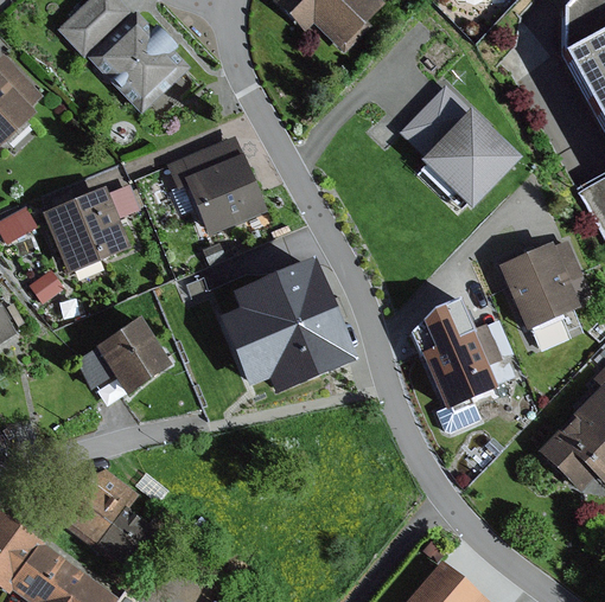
[(86,0),(59,26),(145,110),(191,65),(174,49),(179,45),(158,24),(153,29),(147,23),(150,20),(138,8),(135,10),(126,0),(86,0)]
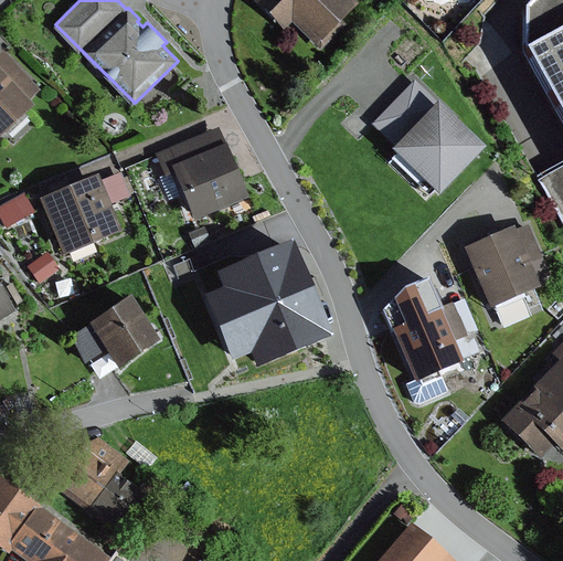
[(256,0),(285,29),(294,20),(321,48),(348,22),(343,18),(359,2),(357,0),(256,0)]
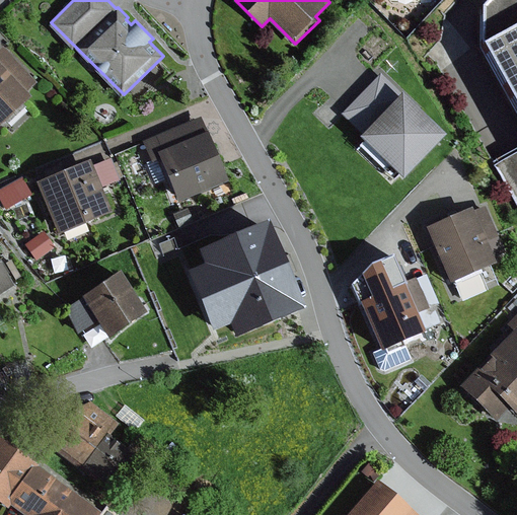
[(487,0),(483,5),(482,45),(516,107),(516,0),(487,0)]
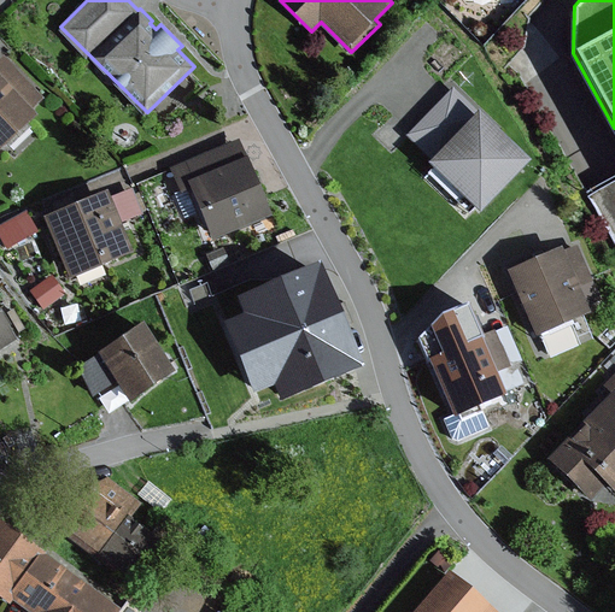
[(0,147),(39,113),(33,106),(45,95),(5,52),(0,57),(0,147)]
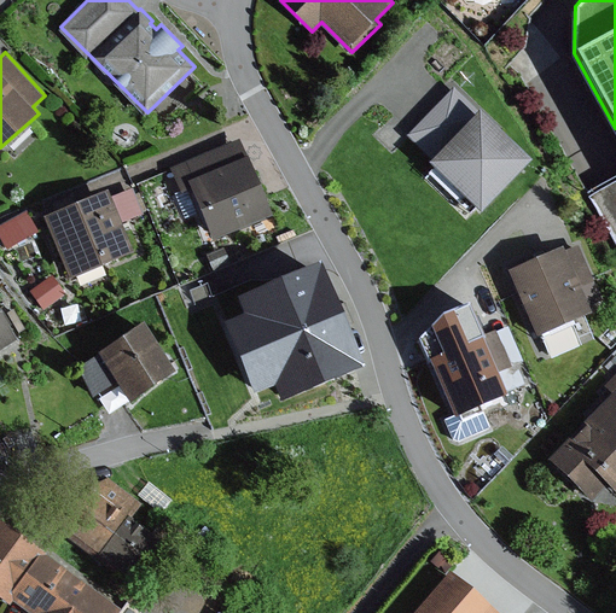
[(434,156),(429,161),(434,165),(477,208),(482,211),(534,158),(455,83),(408,132),(434,156)]
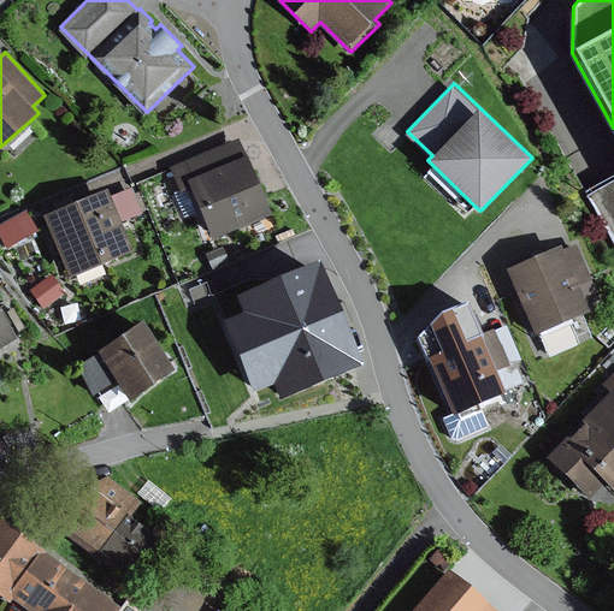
[(241,137),(171,165),(181,188),(182,191),(192,188),(200,208),(213,238),(272,213),(241,137)]
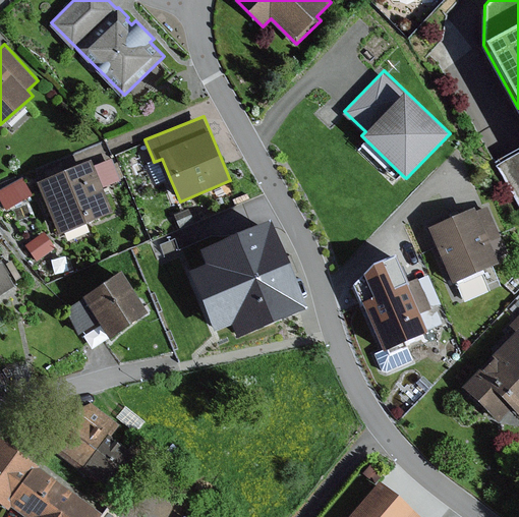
[(402,175),(365,139),(362,144),(399,178),(402,175)]
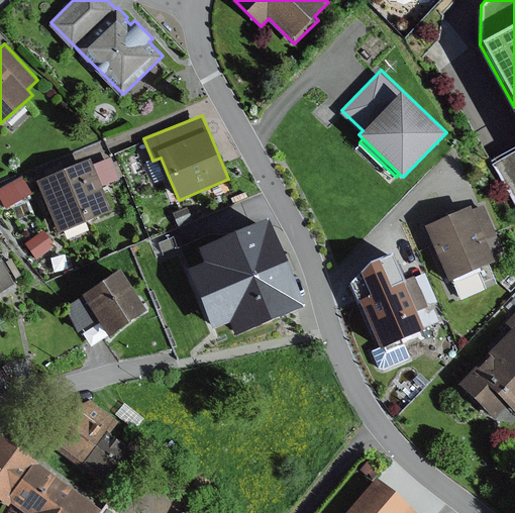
[(514,147),(494,160),(514,197),(514,147)]
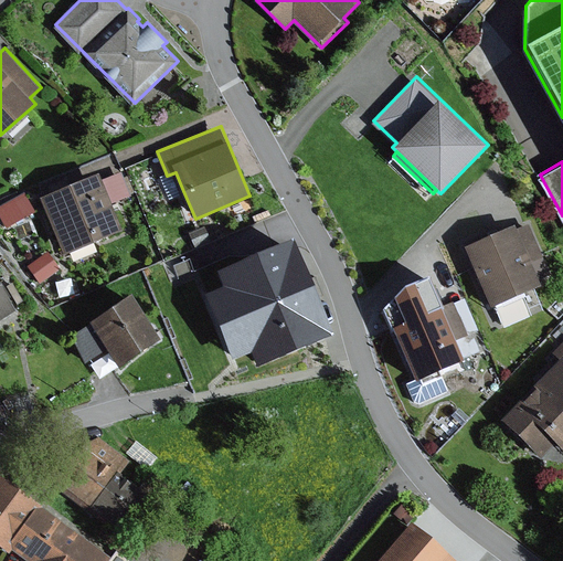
[(123,169),(102,178),(112,202),(133,193),(123,169)]
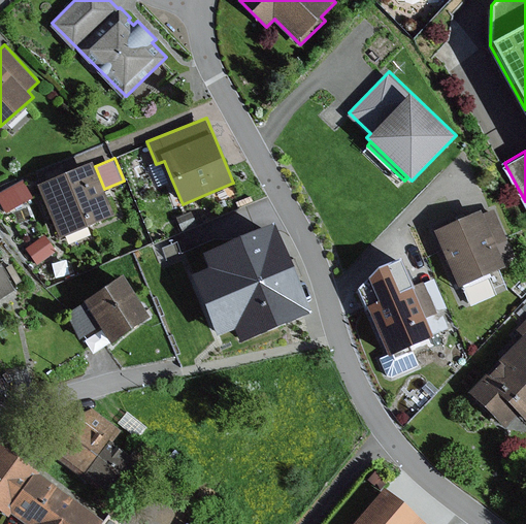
[(93,161),(38,184),(61,237),(116,215),(104,189),(95,166),(93,161)]
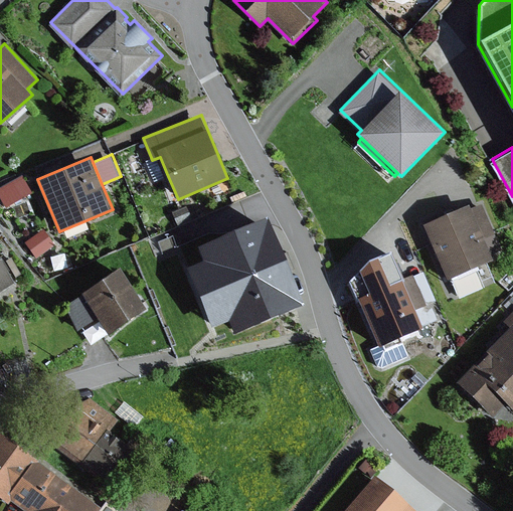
[(152,160),(151,157),(145,160),(153,180),(167,174),(160,157),(152,160)]
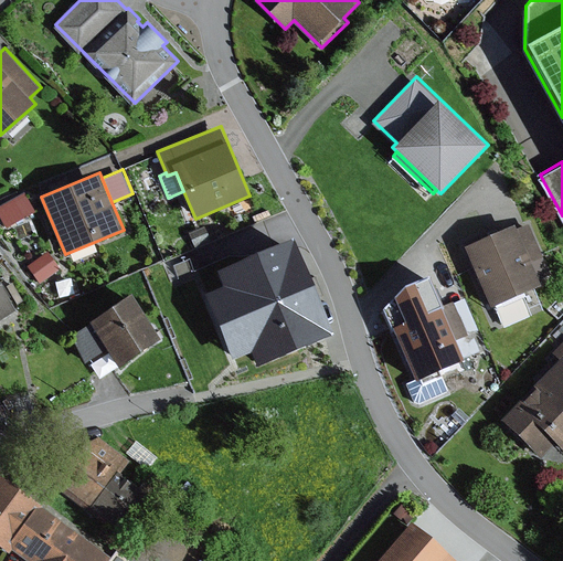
[(35,208),(24,190),(0,204),(0,212),(7,224),(35,208)]
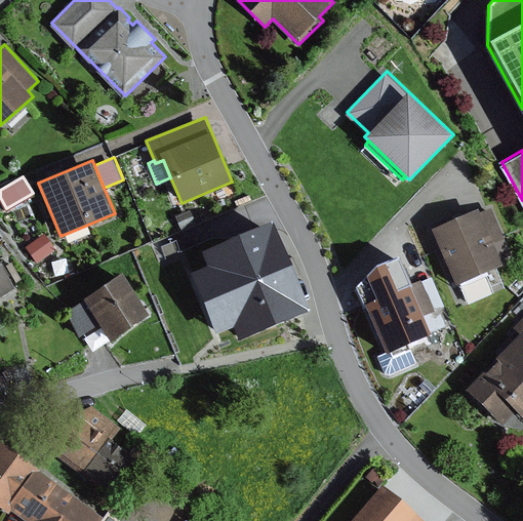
[(478,207),(431,228),(456,285),(460,283),(467,299),(494,287),(487,271),(504,265),(500,258),(513,252),(492,205),(480,211),(478,207)]
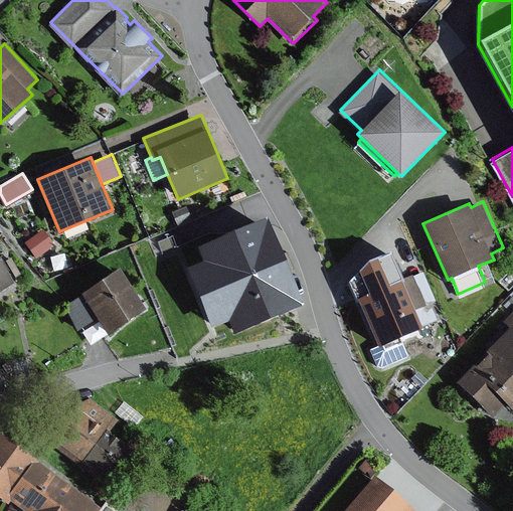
[(203,261),(187,268),(212,327),(228,321),(234,334),(304,305),(267,217),(197,246),(203,261)]
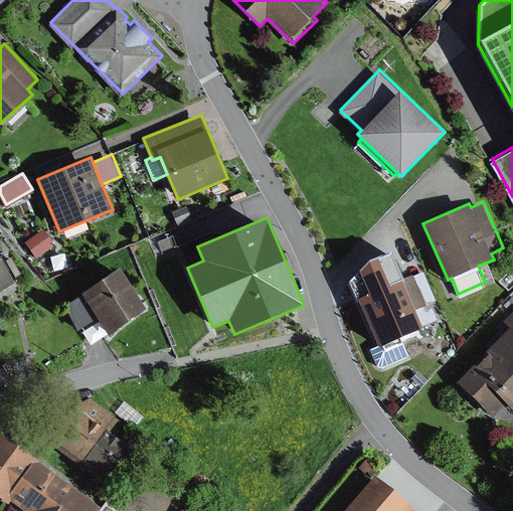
[(44,226),(26,240),(38,256),(56,241),(44,226)]
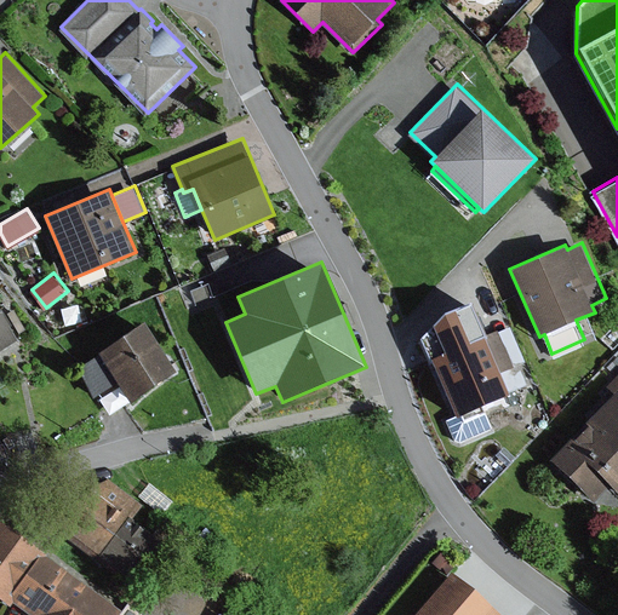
[(418,339),(427,362),(430,361),(453,415),(447,418),(456,438),(462,441),(509,420),(502,402),(511,398),(509,391),(530,383),(521,362),(527,360),(511,325),(499,329),(498,328),(485,334),(473,305),(436,320),(418,339)]
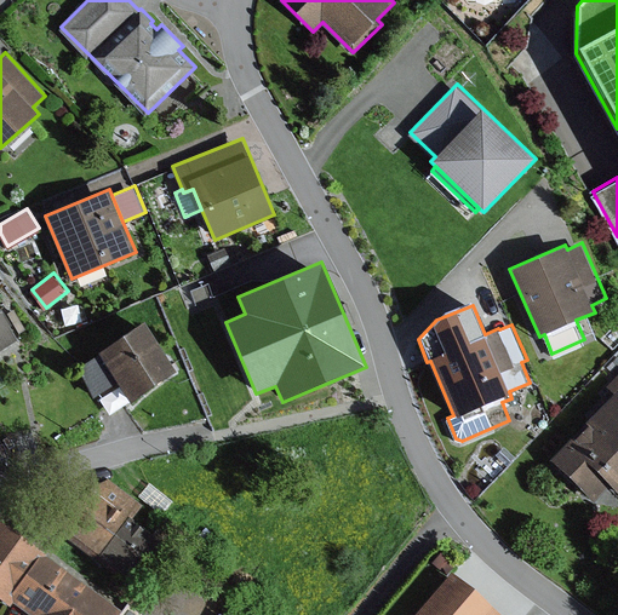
[(0,309),(0,350),(18,339),(0,309)]
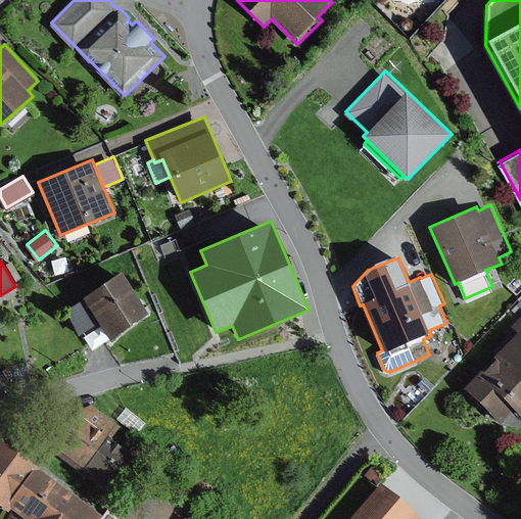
[(149,313),(123,272),(65,310),(79,336),(100,323),(110,339),(149,313)]
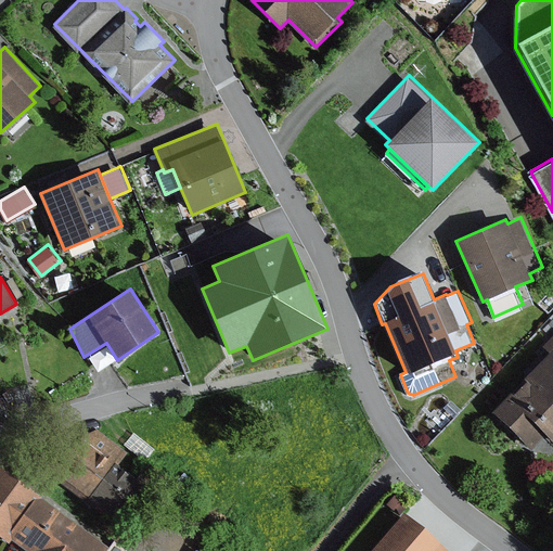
[(550,355),(493,411),(532,449),(547,435),(552,441),(552,334),(542,346),(550,355)]
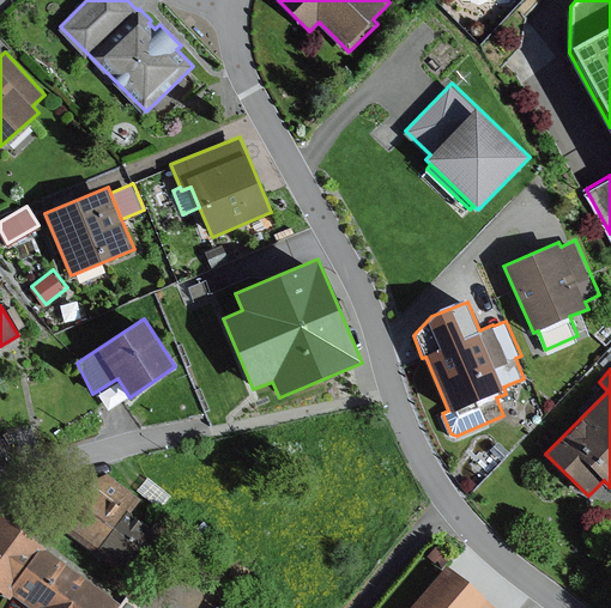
[(90,480),(61,520),(139,577),(168,537),(176,543),(189,527),(165,509),(153,526),(133,511),(143,497),(109,472),(90,480)]
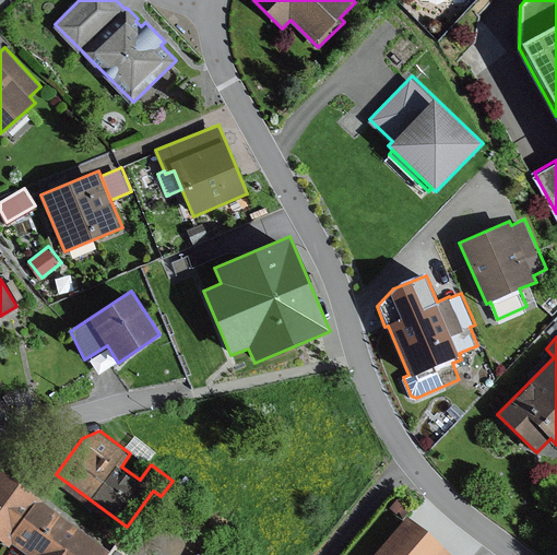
[(0,470),(0,539),(9,546),(11,543),(11,533),(34,503),(43,500),(0,470)]
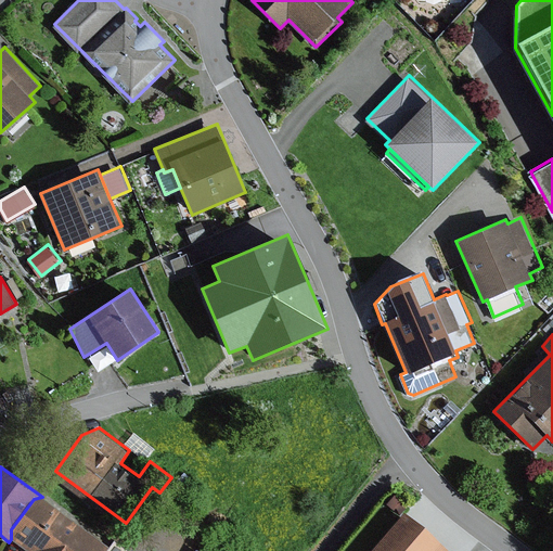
[(11,529),(11,539),(27,550),(106,550),(110,547),(42,497),(34,499),(11,529)]
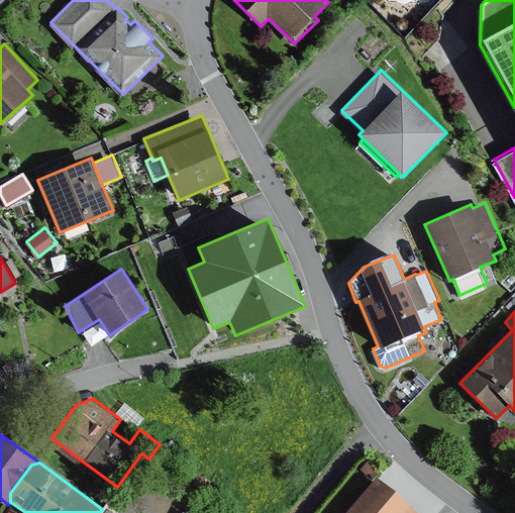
[(408,512),(413,507),(378,476),(344,512),(408,512)]
